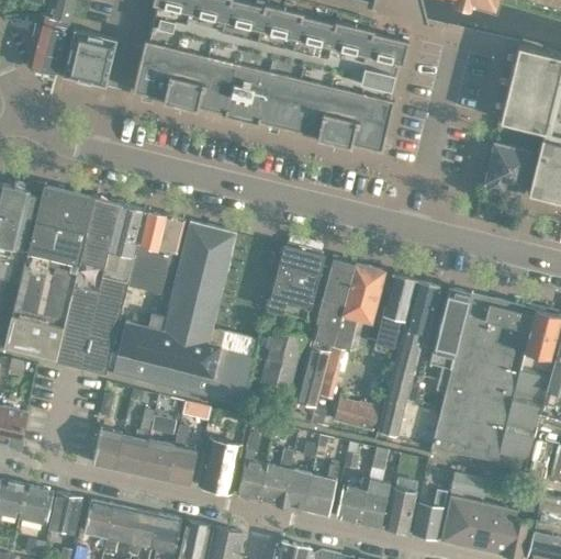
[(29,68),(56,75),(75,0),(54,0),(51,18),(42,15),(29,68)]
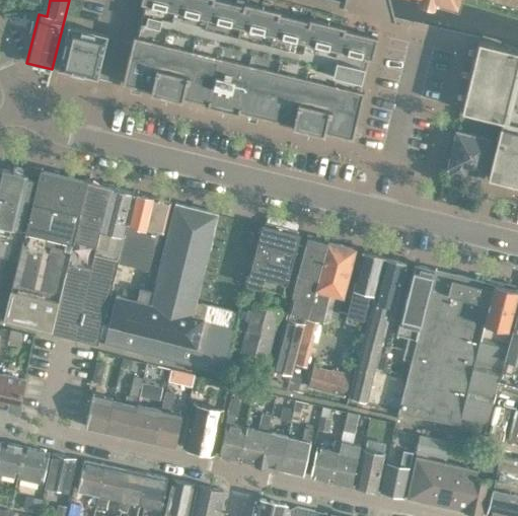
[(142,0),(142,3),(141,5),(144,6),(136,38),(134,38),(134,40),(124,82),(123,84),(151,91),(150,93),(182,101),(182,98),(208,105),(207,107),(238,115),(239,113),(293,126),(292,128),(323,135),(324,133),(353,140),(354,137),(363,95),(364,92),(362,92),(369,61),(372,61),(373,59),(377,42),(378,40),(346,31),(346,29),(310,20),(309,23),(280,16),(281,13),(244,5),(243,7),(215,0),(214,0),(142,0)]
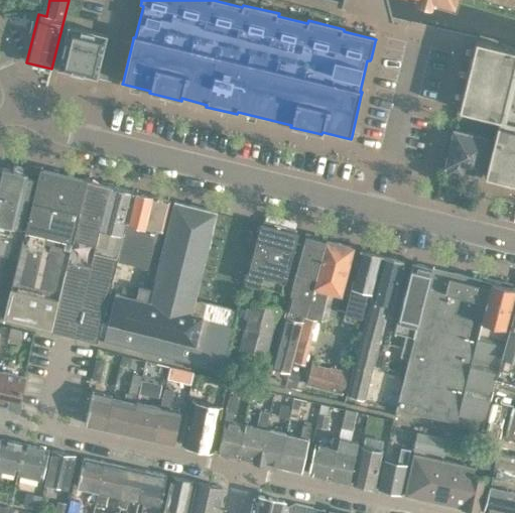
[(107,37),(68,27),(57,71),(97,81),(107,37)]
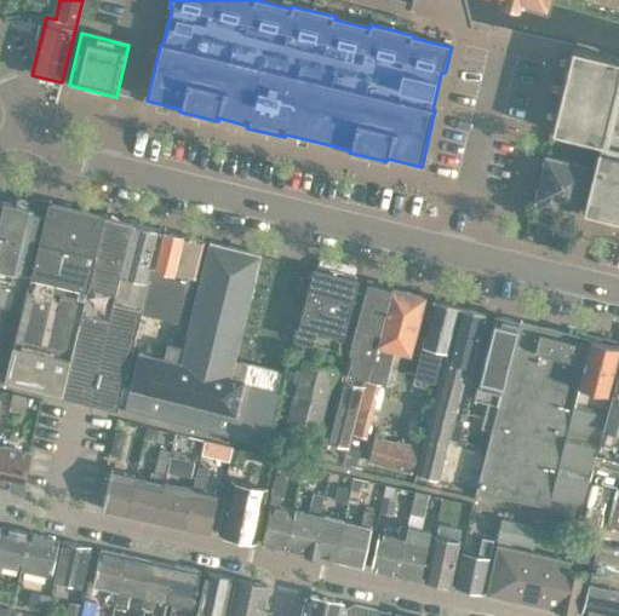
[(618,62),(572,51),(551,134),(600,145),(583,213),(618,222),(618,62)]
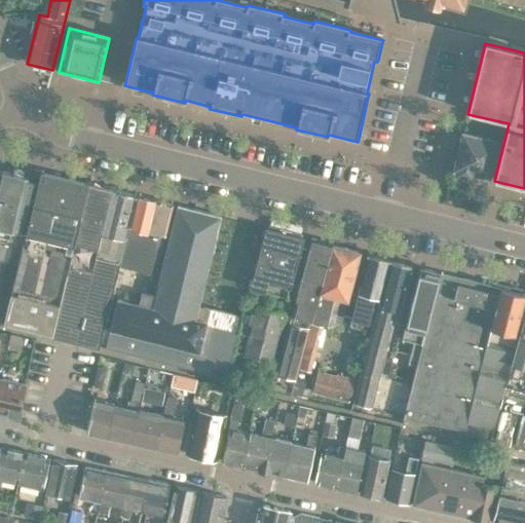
[(489,142),(462,136),(454,172),(456,172),(455,177),(473,181),(474,176),(489,180),(498,144),(502,128),(493,126),(489,142)]
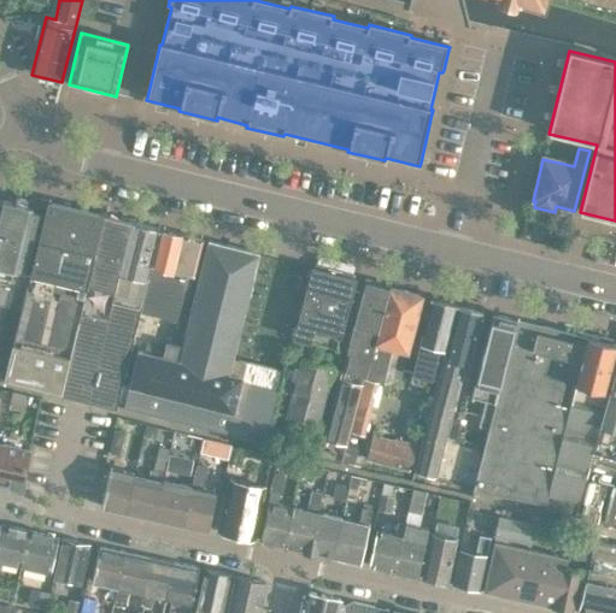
[(0,282),(28,289),(48,204),(34,200),(31,208),(0,200),(0,199),(1,193),(0,193),(0,282)]
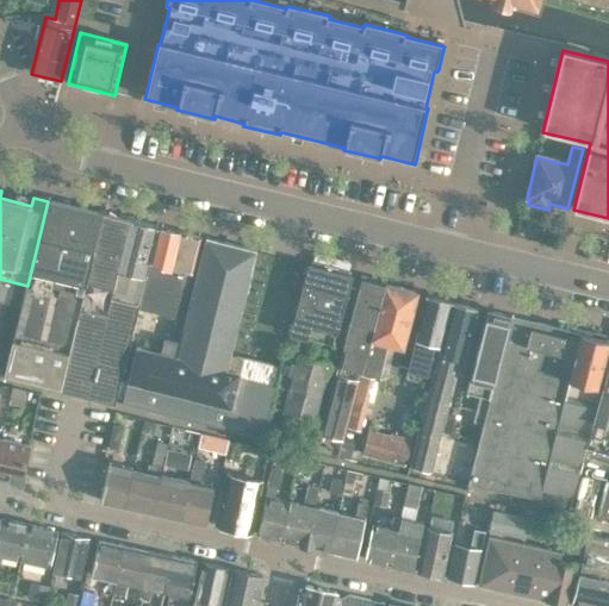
[(5,379),(60,392),(104,214),(100,213),(100,214),(50,202),(51,201),(48,201),(28,286),(5,379)]
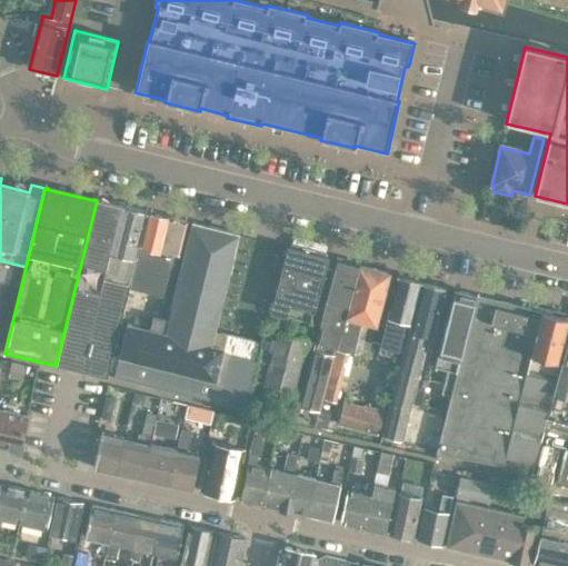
[(97,200),(56,366),(56,368),(108,380),(137,260),(135,260),(121,257),(118,266),(108,264),(122,207),(97,200)]
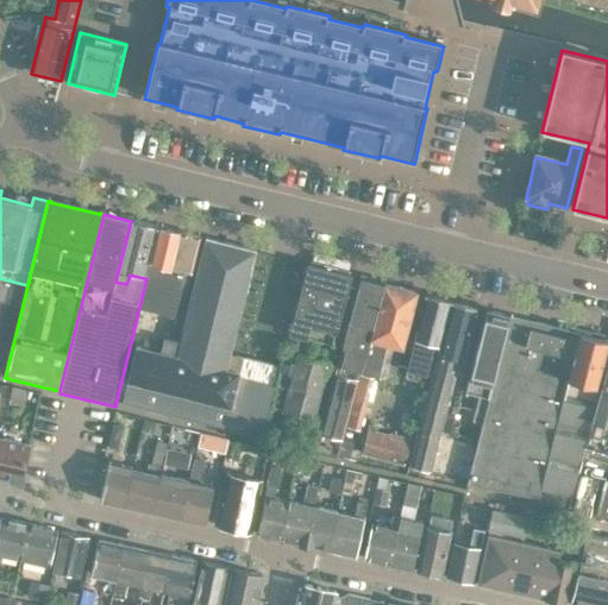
[(132,221),(131,221),(116,282),(126,284),(130,275),(144,278),(157,228),(156,227),(156,228),(132,221)]
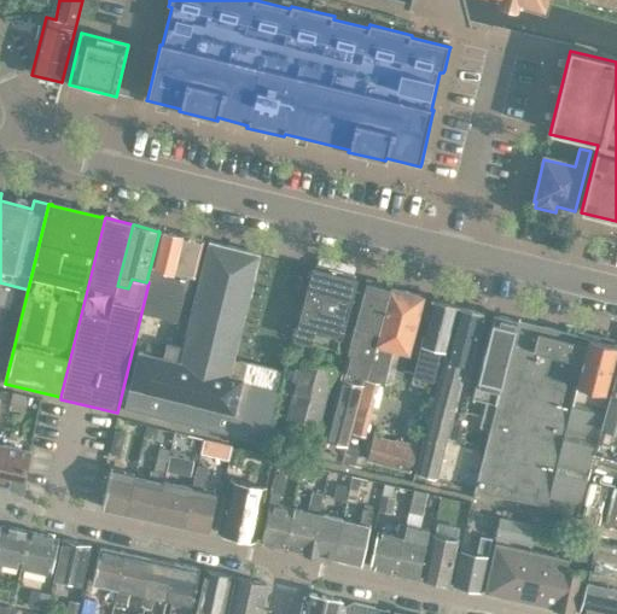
[(151,269),(152,269),(141,315),(184,326),(195,280),(204,243),(161,232),(151,269)]
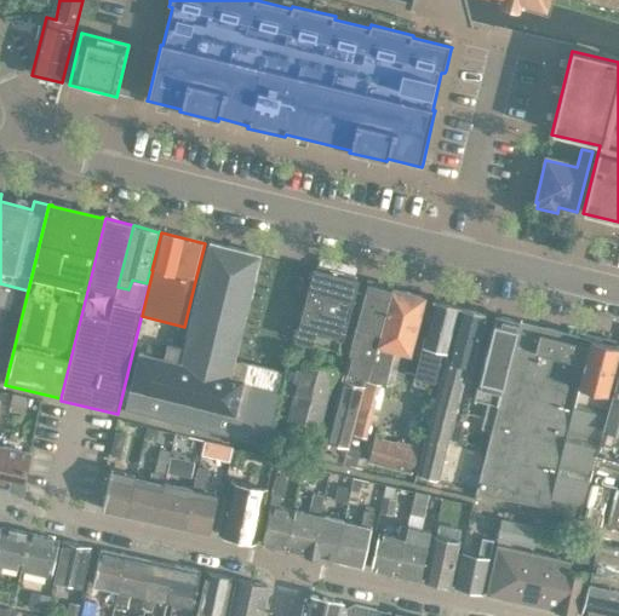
[(254,281),(261,258),(210,245),(183,351),(167,346),(164,361),(139,355),(130,391),(125,413),(268,448),(281,395),(244,385),(247,367),(234,363),(254,281)]
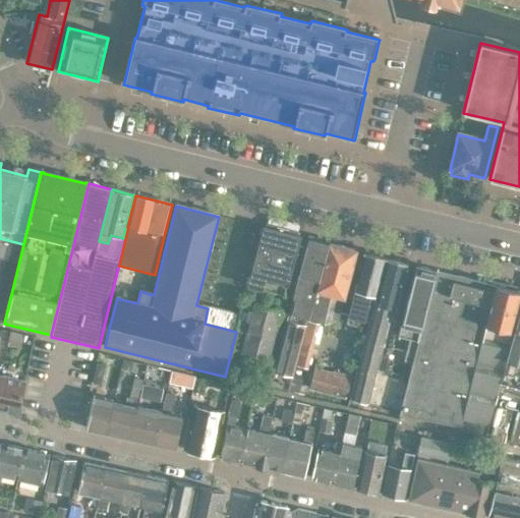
[(264,229),(249,288),(284,297),(295,254),(299,238),(264,229)]
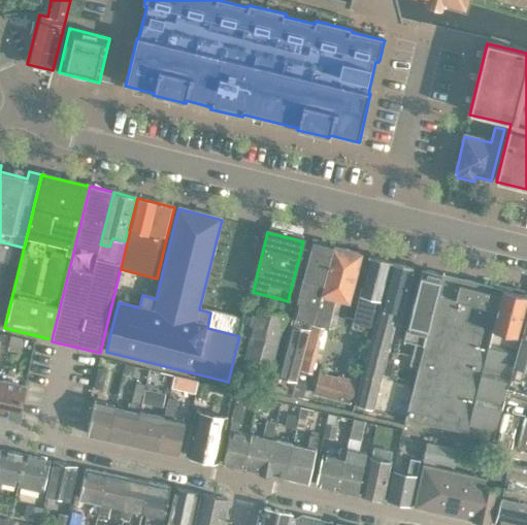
[(0,328),(3,329),(24,248),(0,241),(0,328)]
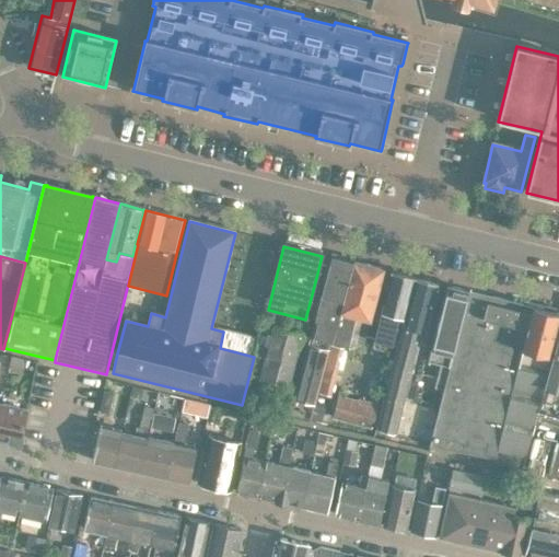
[(289,405),(286,417),(311,424),(315,406),(332,346),(337,327),(340,313),(353,264),(332,258),(322,298),(315,323),(318,323),(312,347),(309,346),(294,402),(293,406),(289,405)]
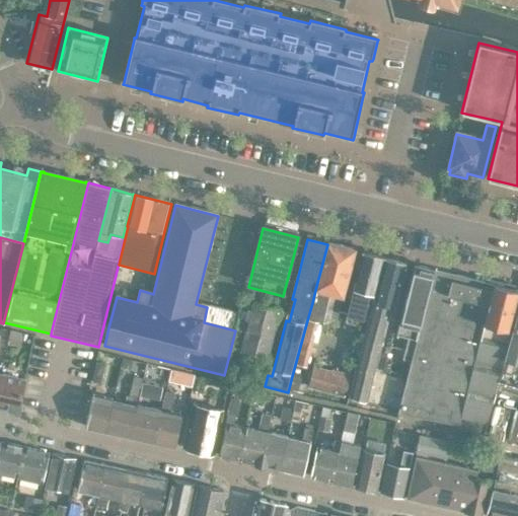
[(312,303),(307,320),(322,324),(336,320),(342,297),(354,251),(327,244),(315,290),(312,303)]
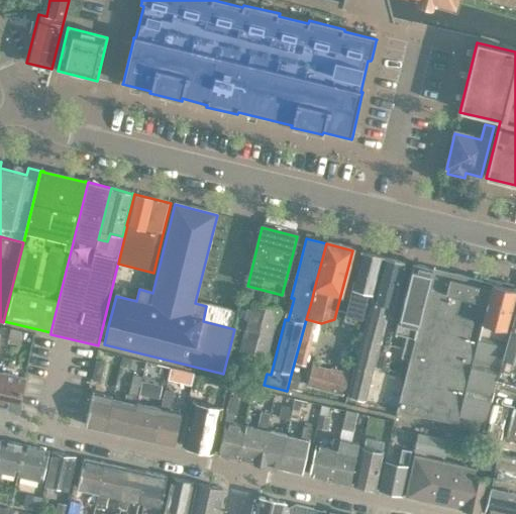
[(384,258),(360,251),(360,252),(351,289),(345,315),(363,319),(369,293),(375,295),(384,258)]
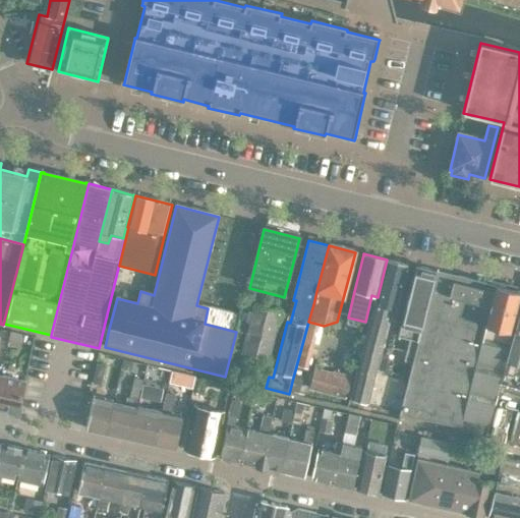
[(396,309),(407,265),(387,260),(351,400),(368,404),(393,309),(396,309)]
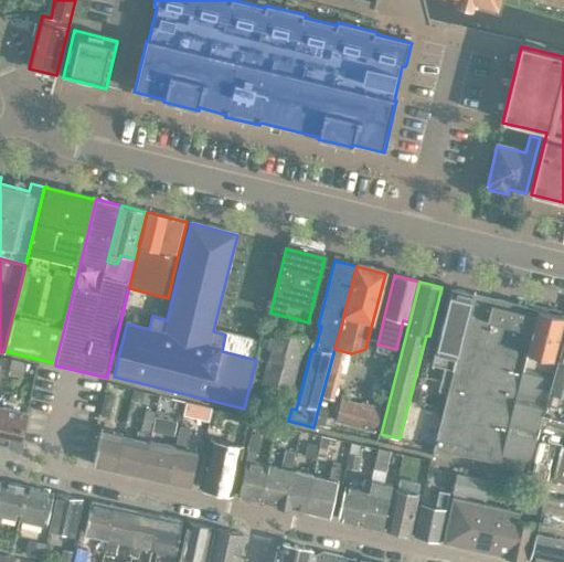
[(445,370),(454,372),(472,295),(451,290),(432,367),(445,370)]
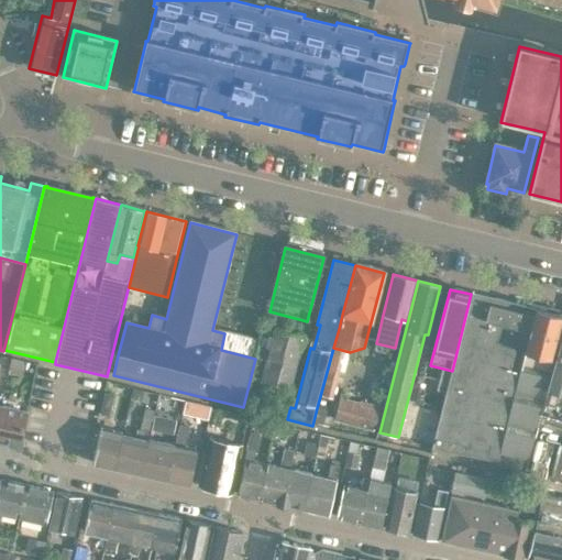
[(526,470),(532,443),(546,391),(561,330),(561,317),(533,310),(508,304),(505,310),(492,307),(493,303),(473,297),(473,295),(471,295),(432,449),(498,463),(497,467),(525,473),(526,470)]
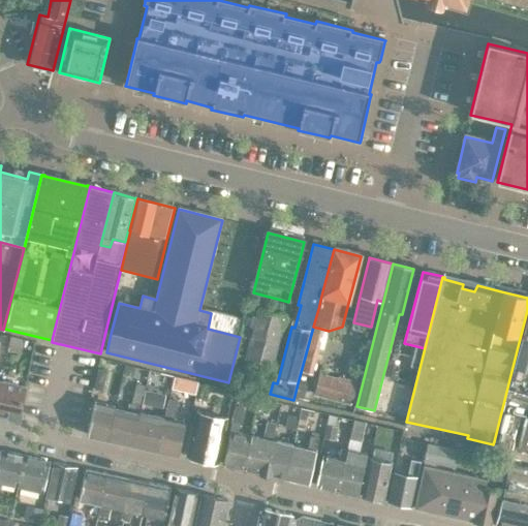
[(236,357),(273,366),(285,316),(247,307),(236,357)]
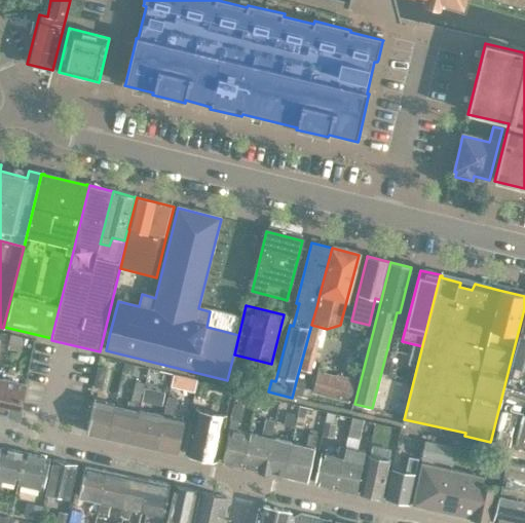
[(524,316),(512,365),(497,414),(490,442),(522,450),(524,440),(524,316)]
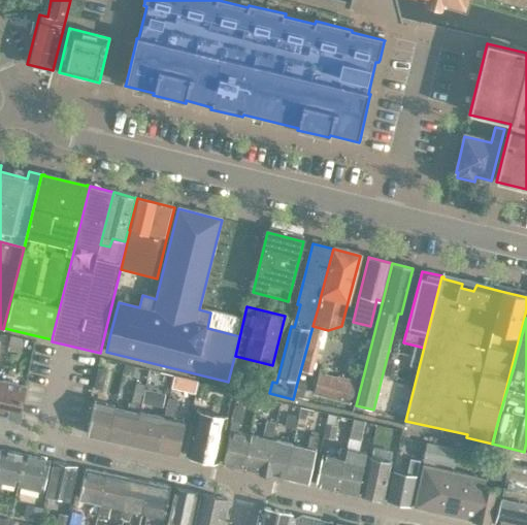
[(313,327),(300,372),(313,375),(325,330),(313,327)]
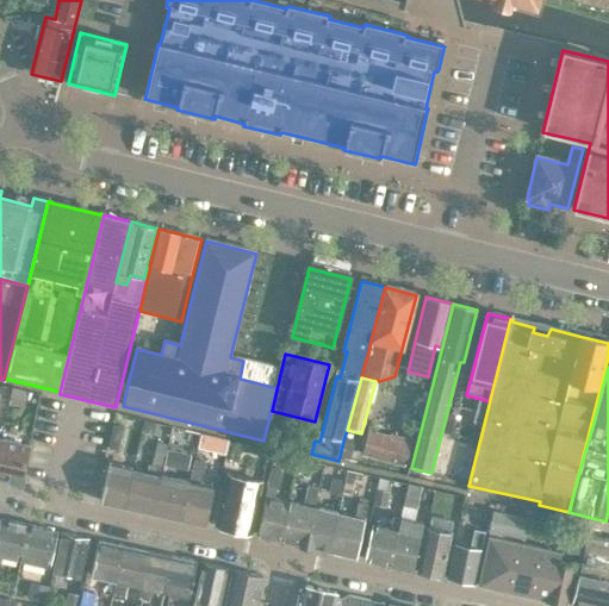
[(11,401),(23,404),(25,393),(13,391),(11,401)]
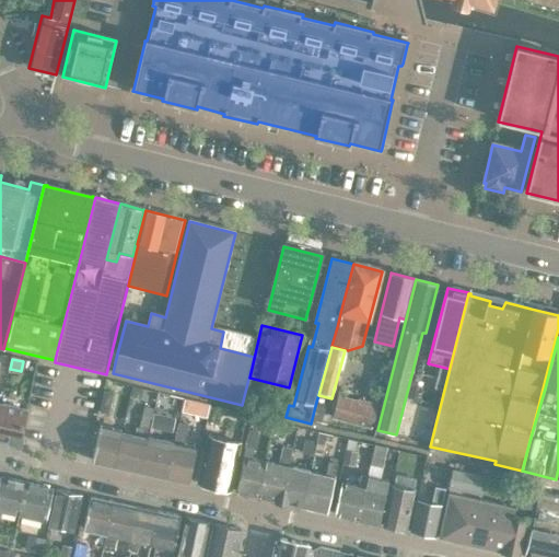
[(441,367),(435,391),(444,393),(450,369),(441,367)]
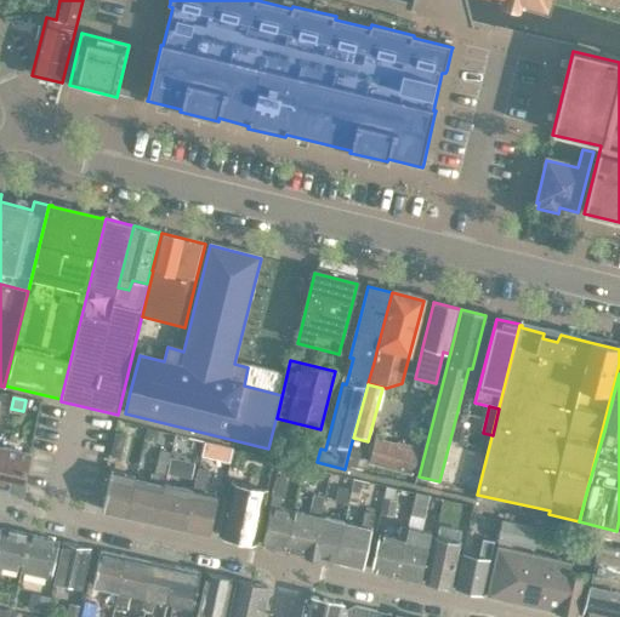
[(111,458),(125,462),(130,440),(115,436),(111,458)]
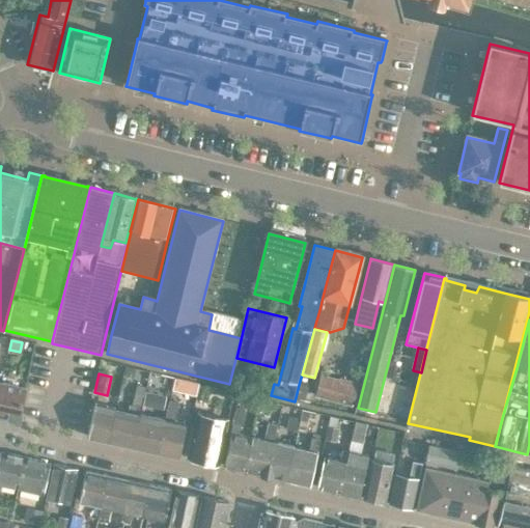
[(315,397),(353,407),(359,385),(340,380),(339,382),(321,377),(315,397)]
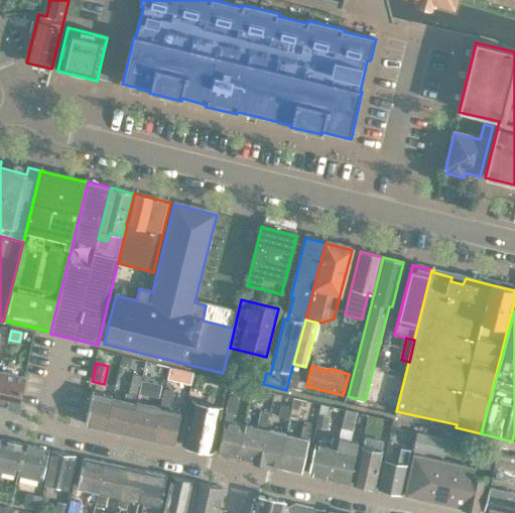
[(192,375),(170,369),(168,377),(190,383),(192,375)]
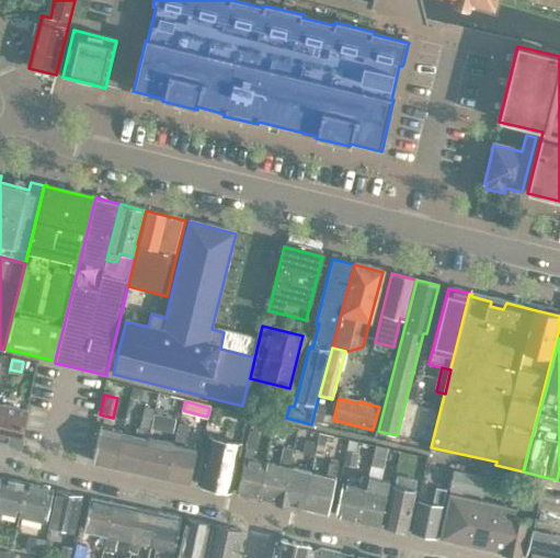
[(1,407),(0,412),(0,442),(21,447),(29,413),(1,407)]
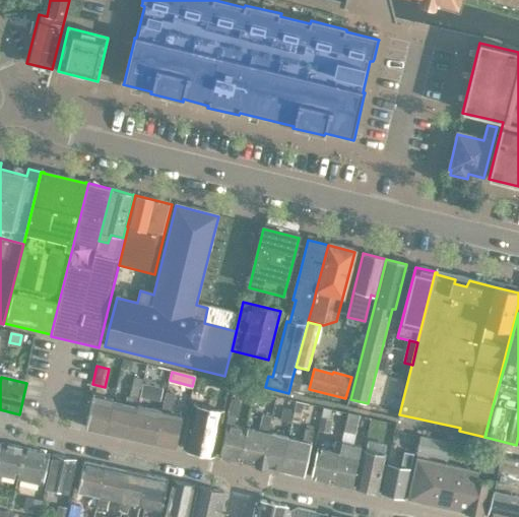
[(138,407),(139,399),(143,381),(134,379),(129,405),(115,402),(108,434),(131,439),(138,407)]
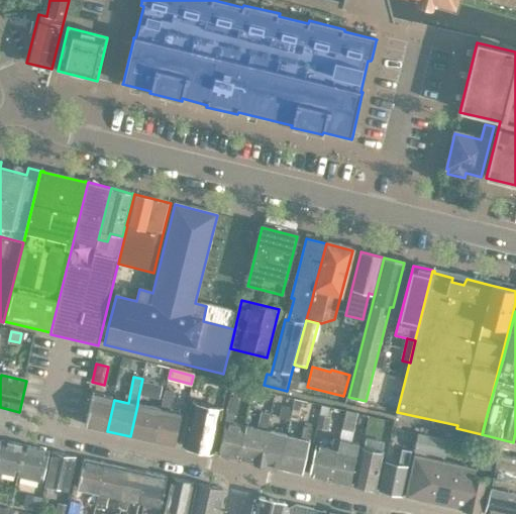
[(142,379),(138,397),(149,400),(155,381),(142,379)]
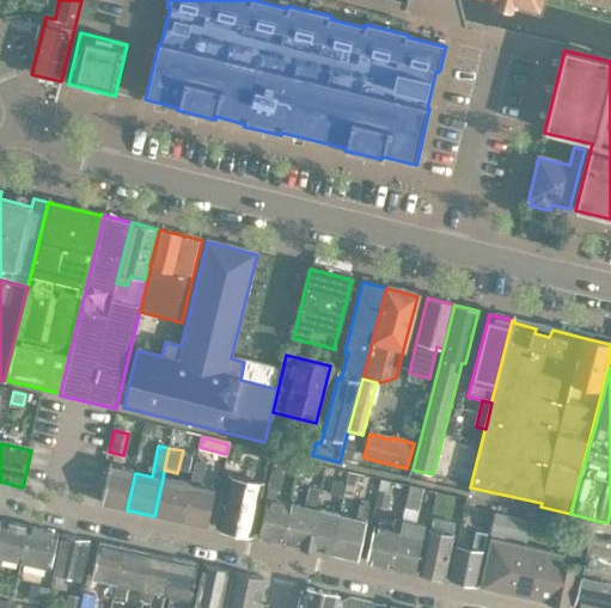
[(189,485),(181,522),(207,528),(215,491),(201,487),(206,466),(194,464),(189,485)]
